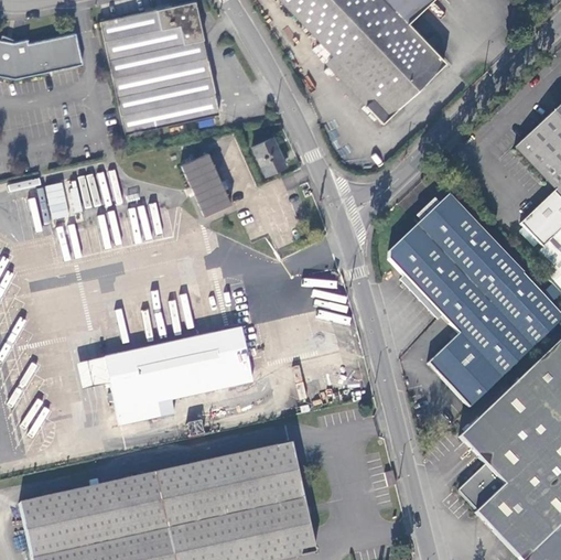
[(103,18),(111,54),(128,130),(222,109),(198,0),(182,0),(103,18)]
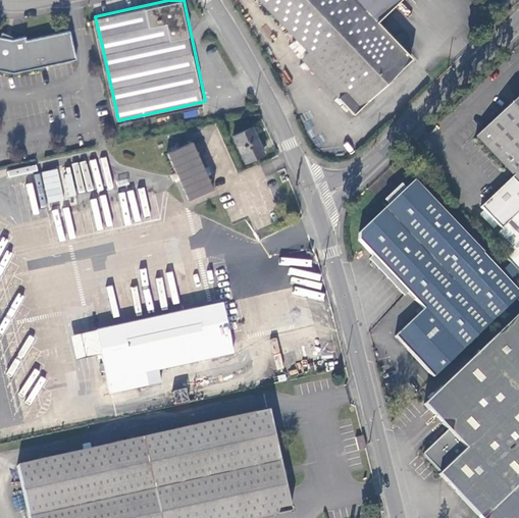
[(348,88),(341,95),(355,110),(412,56),(378,20),(399,0),(264,0),(309,47),(348,88)]
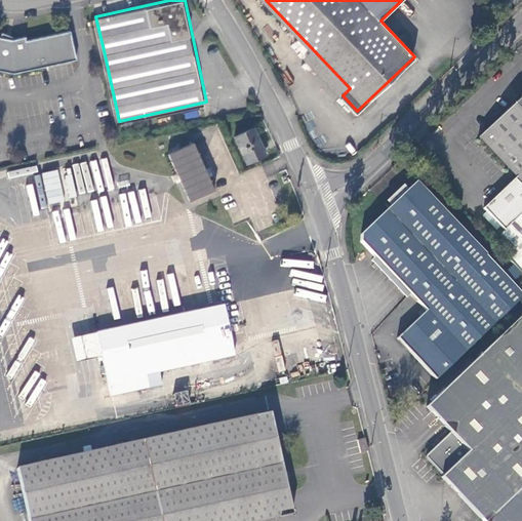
[(79,55),(73,27),(30,36),(29,32),(14,35),(0,32),(0,66),(16,69),(79,55)]
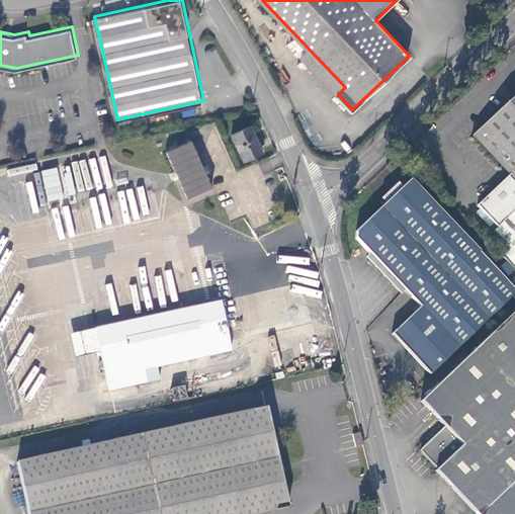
[(301,54),(338,94),(345,87),(307,47),(301,54)]
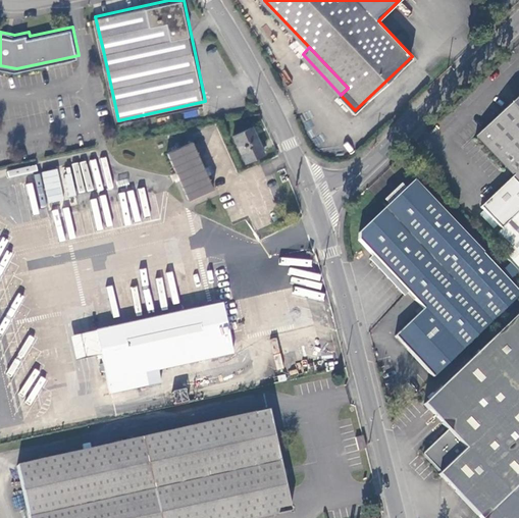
[(518,95),(479,133),(517,172),(484,204),(506,226),(501,230),(517,247),(509,255),(518,265),(518,95)]
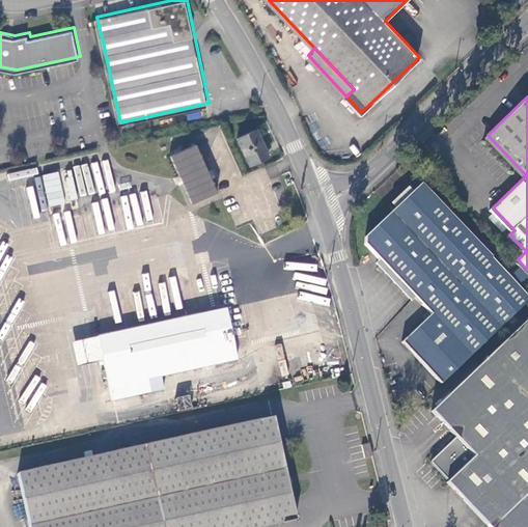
[(237,135),(248,162),(267,154),(254,127),(237,135)]
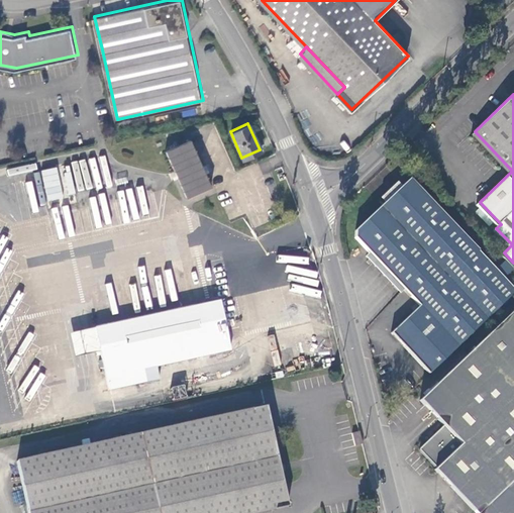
[(167,147),(176,167),(179,174),(188,194),(213,183),(207,170),(204,163),(192,136),(167,147)]
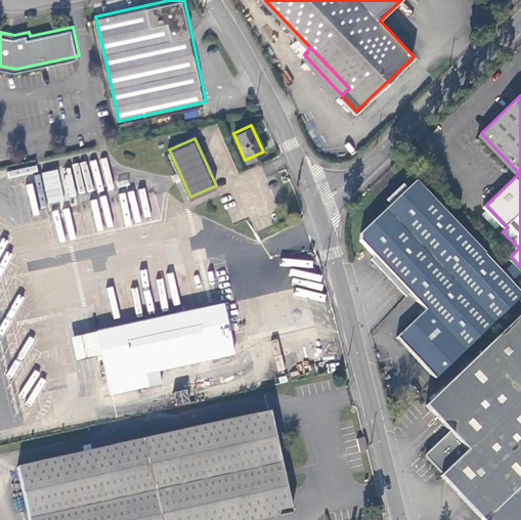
[(419,158),(426,166),(434,159),(427,152),(419,158)]
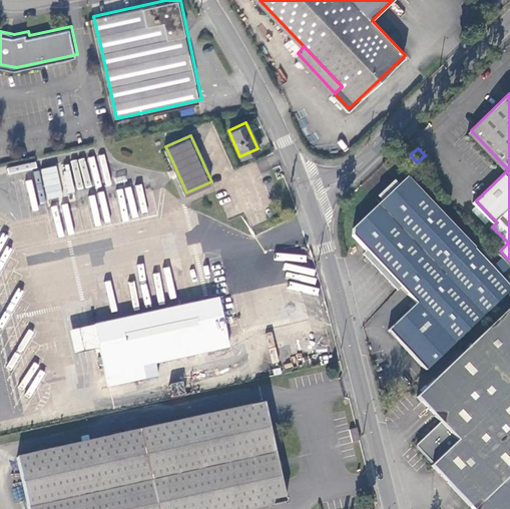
[(43,165),(51,203),(79,197),(70,159),(43,165)]
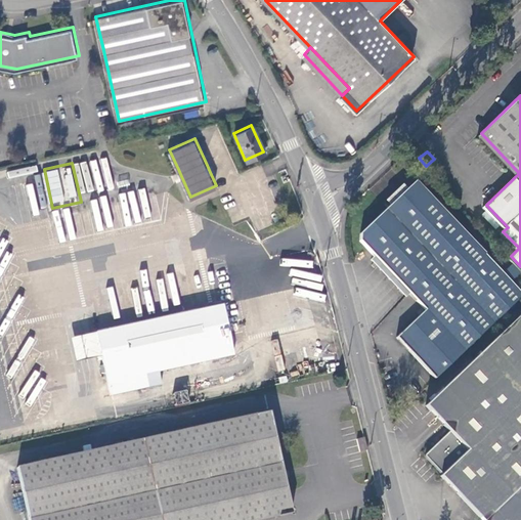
[(428,307),(487,251),(419,179),(363,231),(362,239),(420,298),(428,307)]
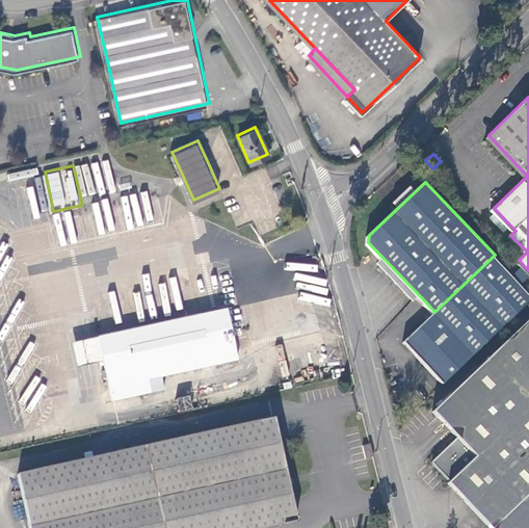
[(446,381),(528,301),(528,290),(495,255),(434,312),(405,339),(446,381)]
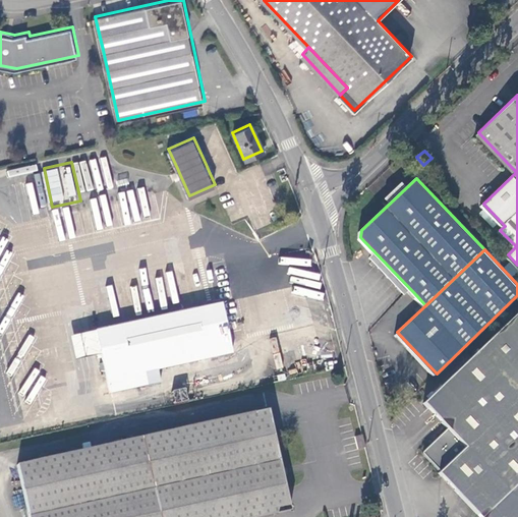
[(98,328),(112,391),(151,382),(149,375),(160,371),(159,367),(233,350),(222,300),(98,328)]
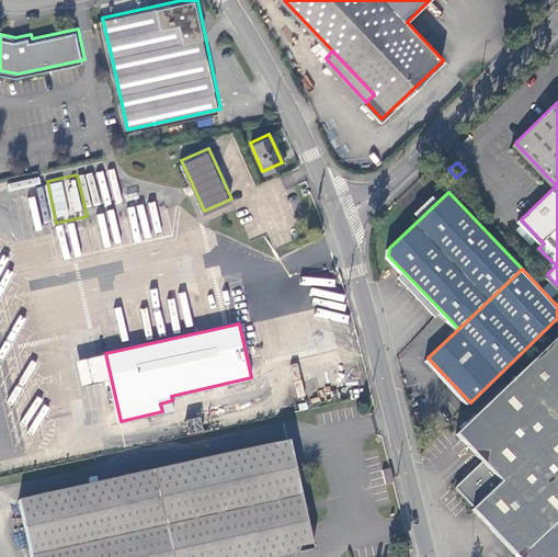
[(557,337),(458,431),(486,459),(458,486),(477,506),(475,508),(505,540),(522,556),(557,556),(557,337)]
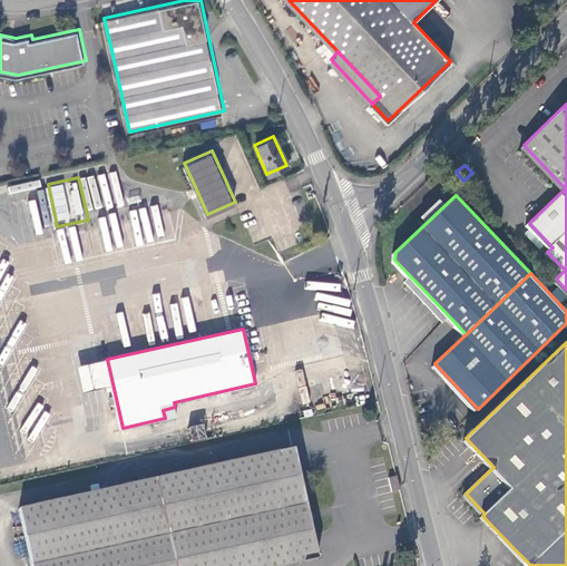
[(22,507),(35,565),(271,565),(321,555),(295,445),(22,507)]
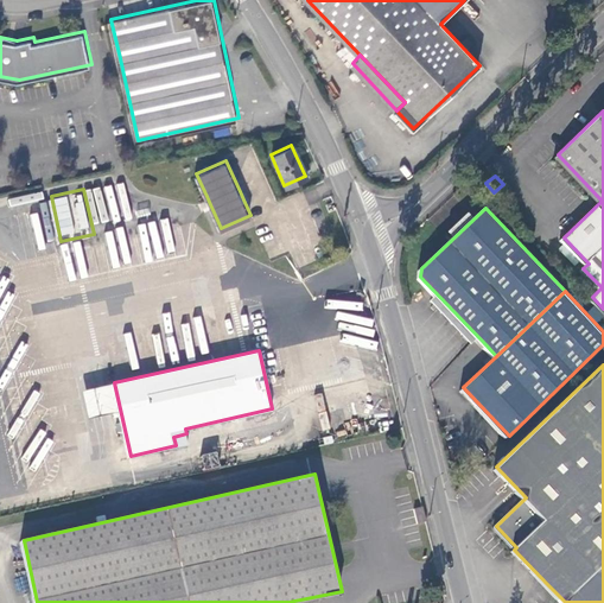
[(428,518),(425,503),(415,506),(419,519),(428,518)]
